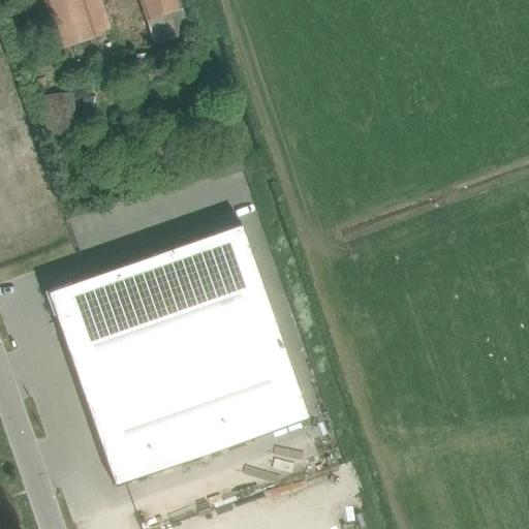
[(44,0),(60,49),(111,33),(100,0),(44,0)]
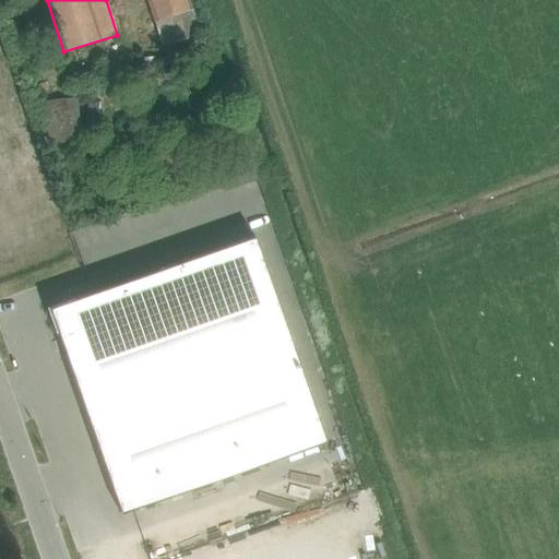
[(147,0),(163,48),(200,36),(189,0),(147,0)]
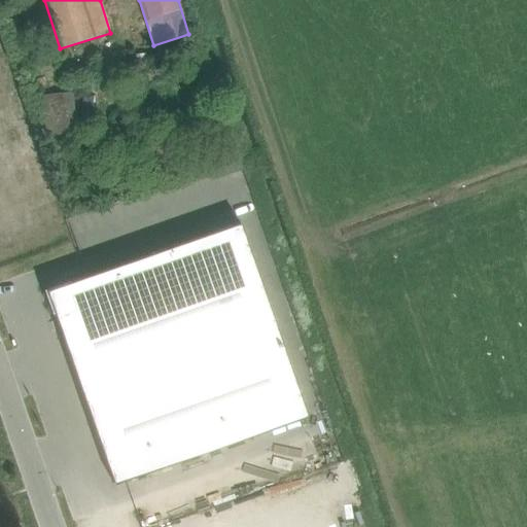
[(76,134),(73,93),(41,95),(44,136),(76,134)]
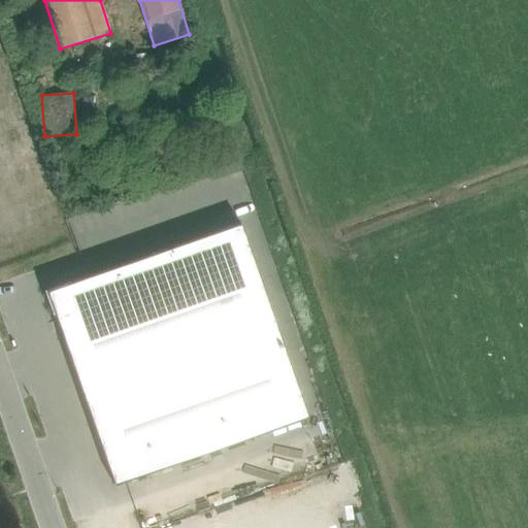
[(160,134),(164,146),(171,143),(166,131),(160,134)]
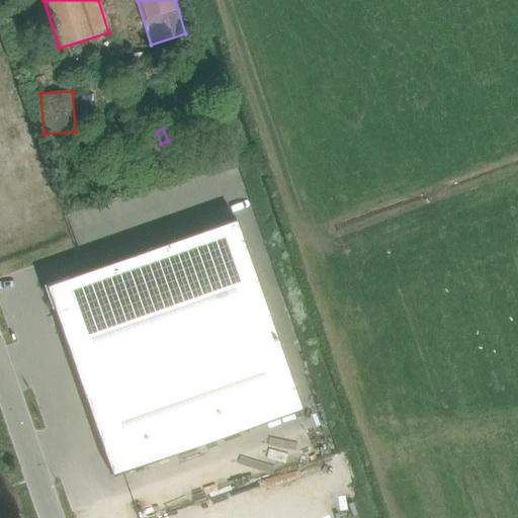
[(237,220),(86,272),(69,278),(68,276),(67,277),(67,278),(67,279),(47,286),(54,306),(53,307),(52,308),(53,309),(54,309),(112,477),(123,472),(304,410),(237,220)]
